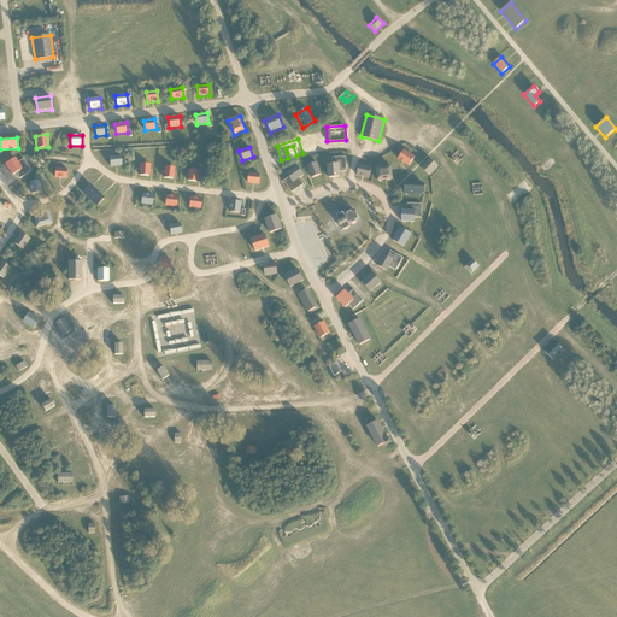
[(415,157),(404,150),(398,159),(409,166),(415,157)]
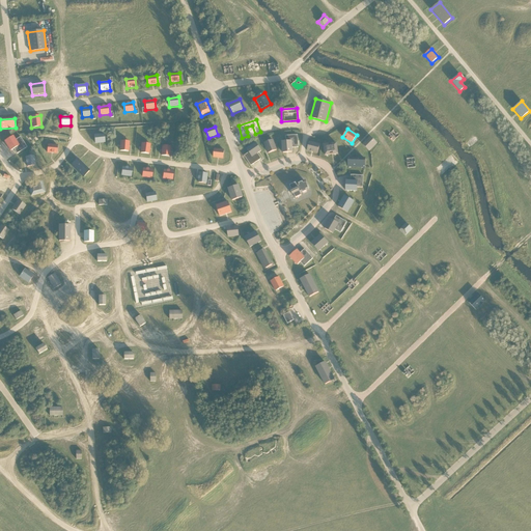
[(392,141),(399,135),(394,130),(387,136),(392,141)]
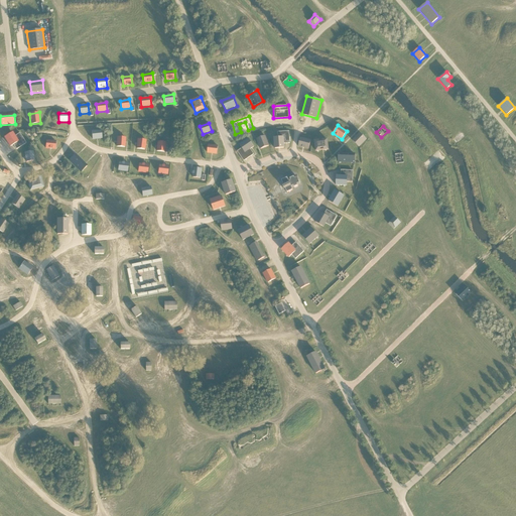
[(102,138),(101,130),(91,131),(92,139),(102,138)]
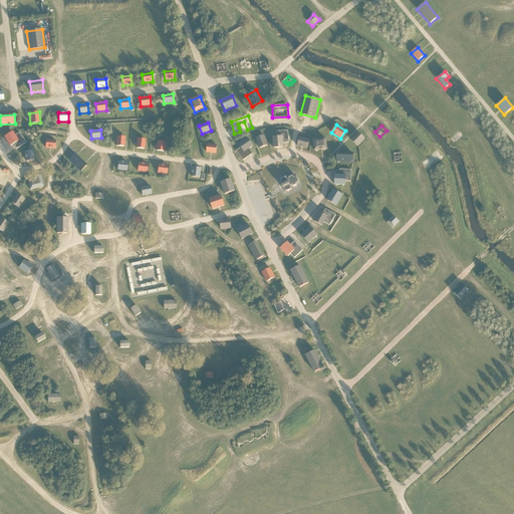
[(289,143),(288,131),(276,132),(277,137),(272,138),(273,144),(271,144),(272,149),(283,148),(283,143),(289,143)]
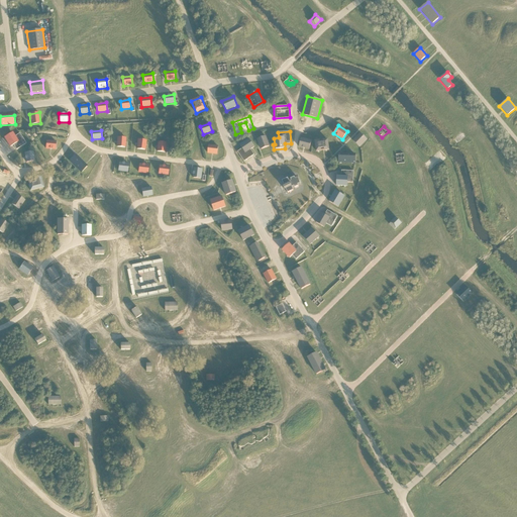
[(15,136),(12,132),(4,137),(10,147),(13,145),(16,149),(26,143),(19,133),(15,136)]
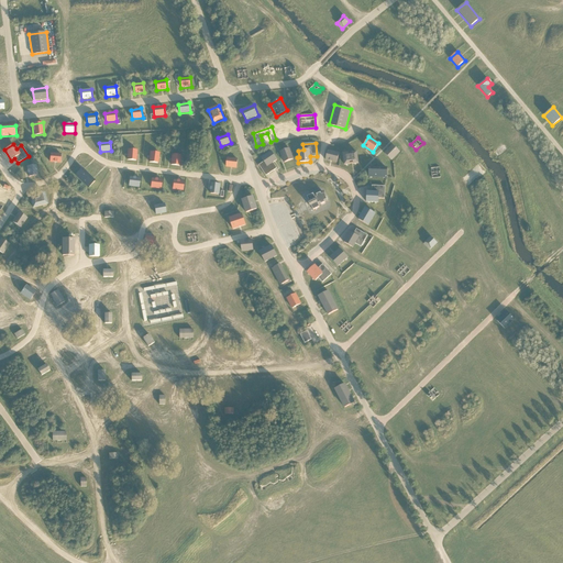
[(400,152),(393,144),(384,153),(392,161),(400,152)]
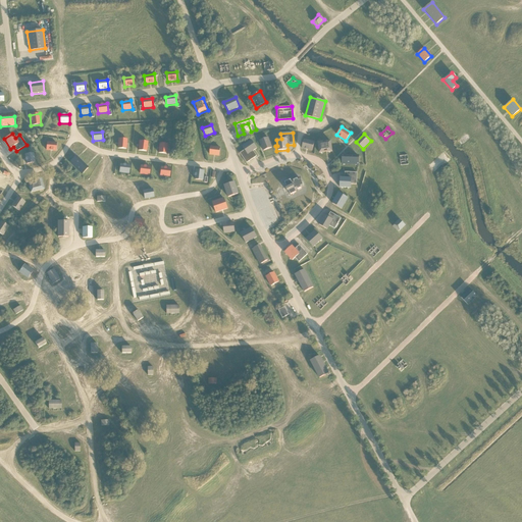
[(272,148),(268,138),(259,141),(263,151),(272,148)]
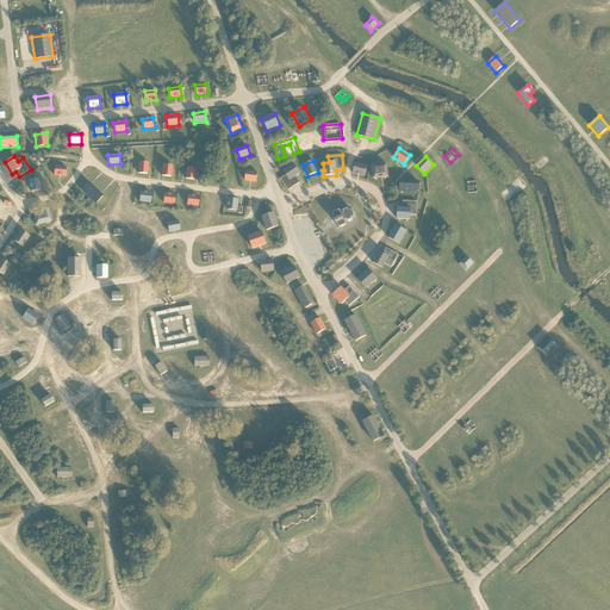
[(149,162),(138,162),(137,173),(148,174),(149,162)]
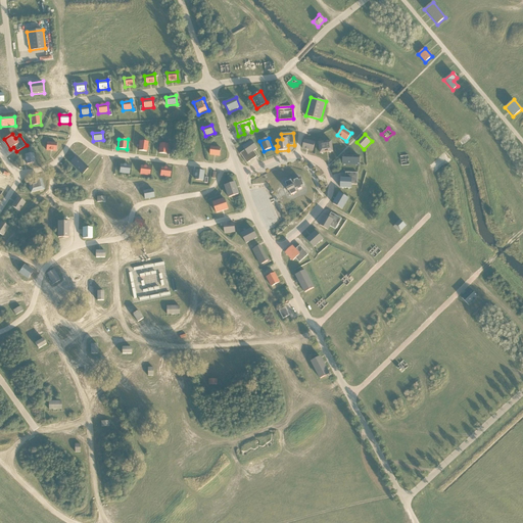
[(257,149),(251,140),(242,147),(245,150),(240,153),(247,163),(257,156),(254,151),(257,149)]
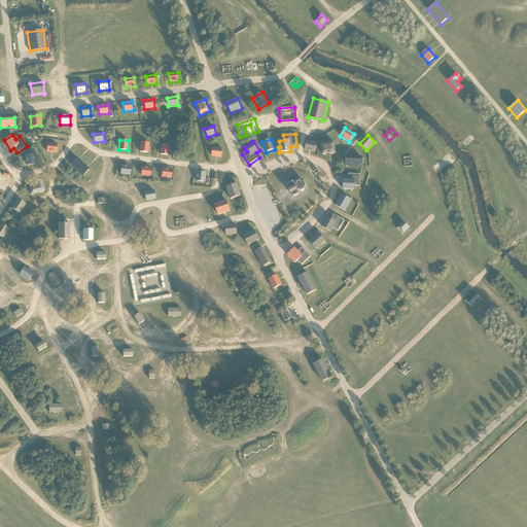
[(318,143),(307,141),(305,150),(315,153),(318,143)]
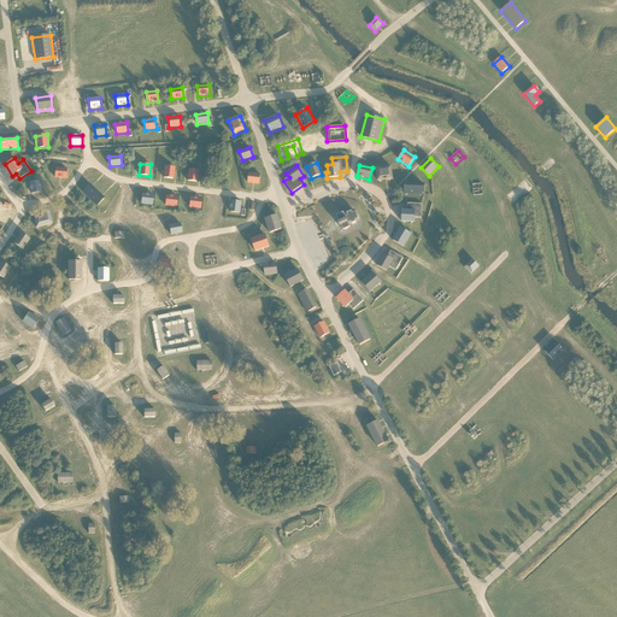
[(393,180),(392,165),(375,168),(377,181),(393,180)]
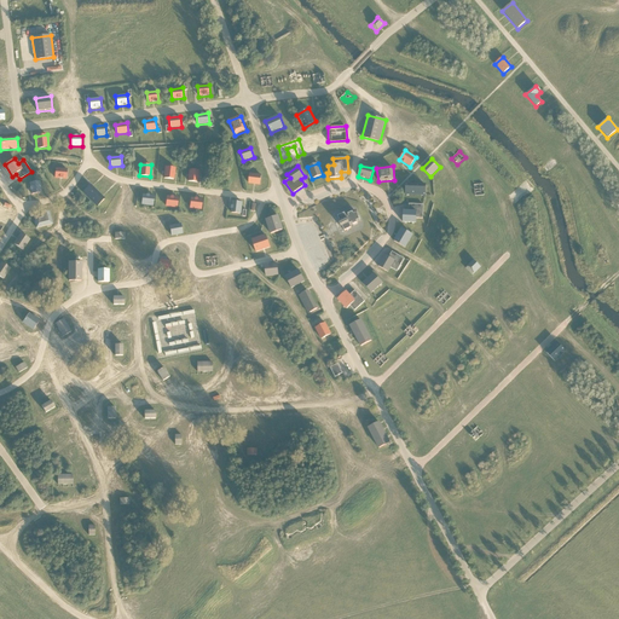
[(175,168),(165,167),(163,178),(174,180),(175,168)]
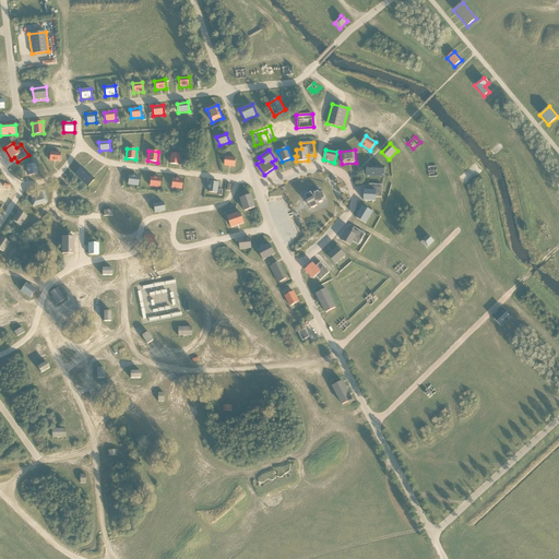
[(60,153),(50,152),(49,162),(60,162),(60,153)]
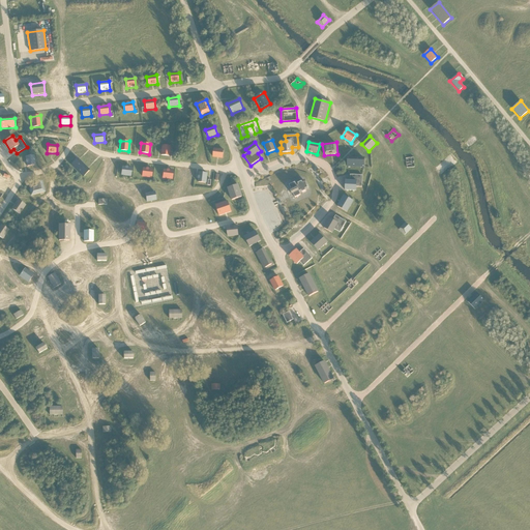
[(171,146),(162,145),(160,155),(170,156),(171,146)]
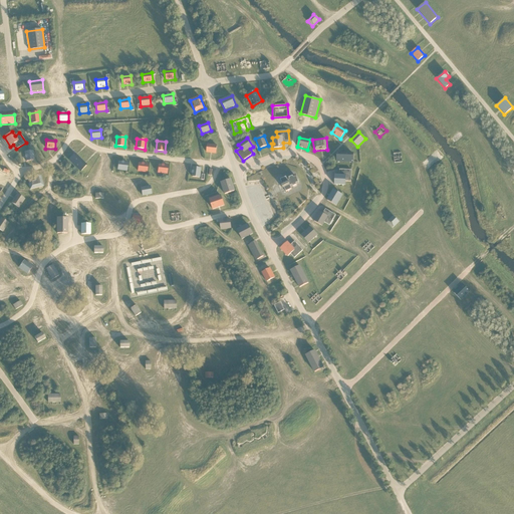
[(217,145),(207,144),(206,153),(216,154),(217,145)]
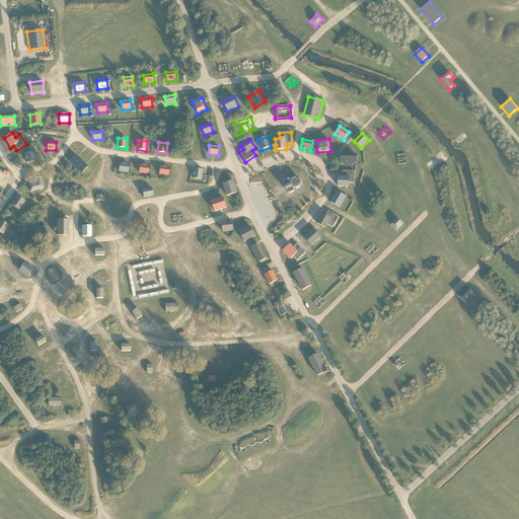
[(34,161),(33,152),(24,153),(26,163),(34,161)]
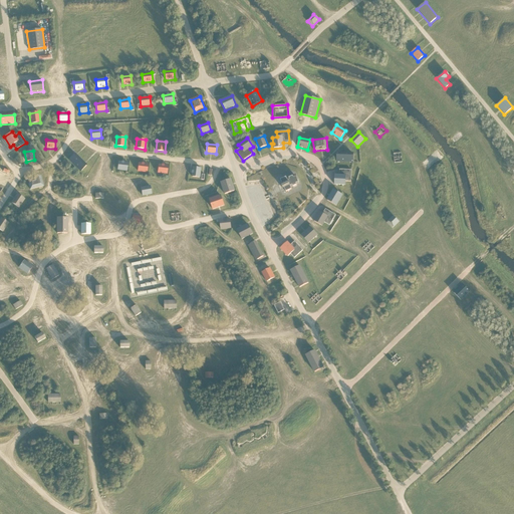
[(353,153),(336,153),(336,162),(353,163),(353,153)]
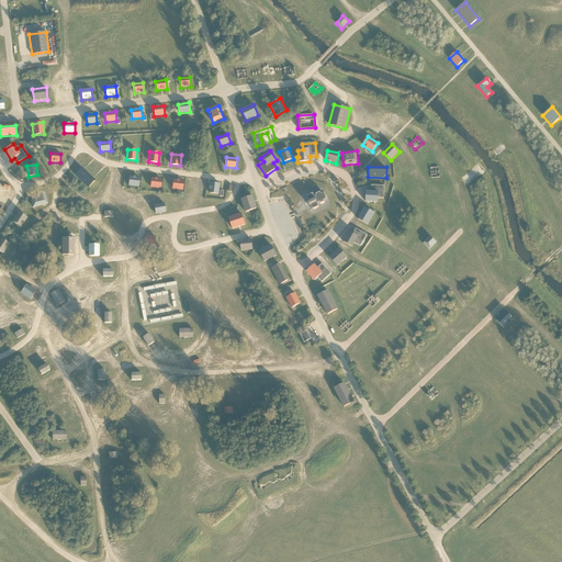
[(94,181),(81,168),(75,175),(88,188),(94,181)]
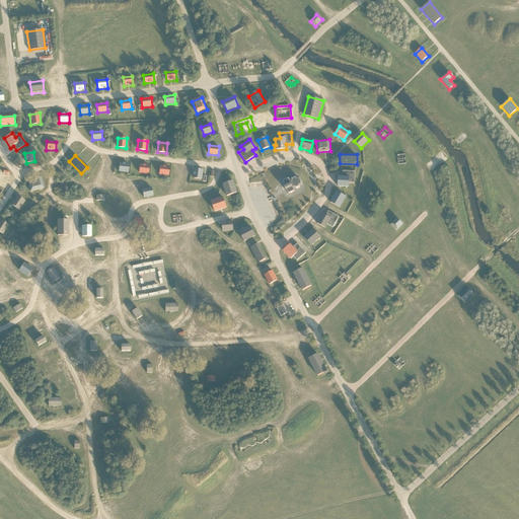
[(129,164),(120,163),(119,171),(128,172),(129,164)]
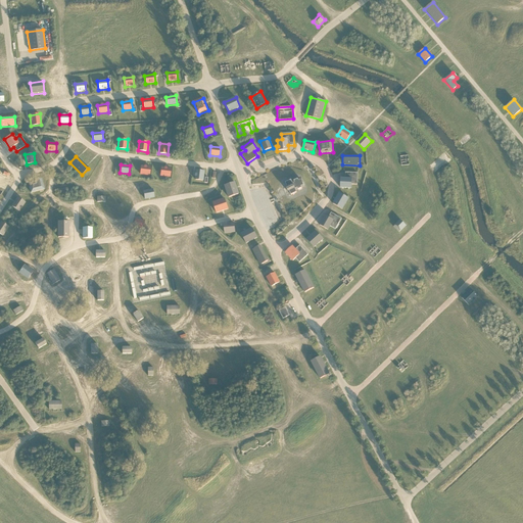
[(150,167),(141,165),(140,175),(149,176),(150,167)]
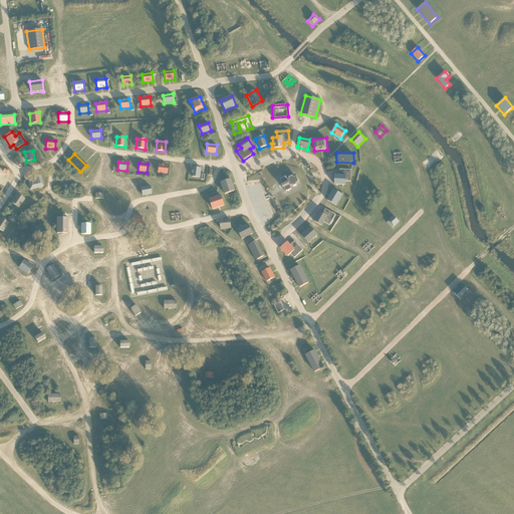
[(168,166),(159,164),(158,173),(167,174),(168,166)]
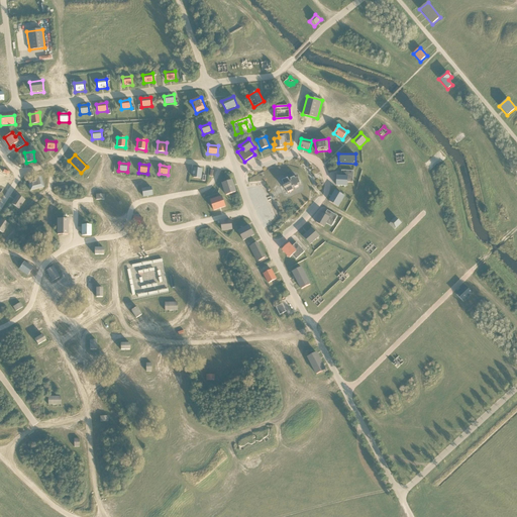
[(203,169),(194,168),(193,178),(202,179),(203,169)]
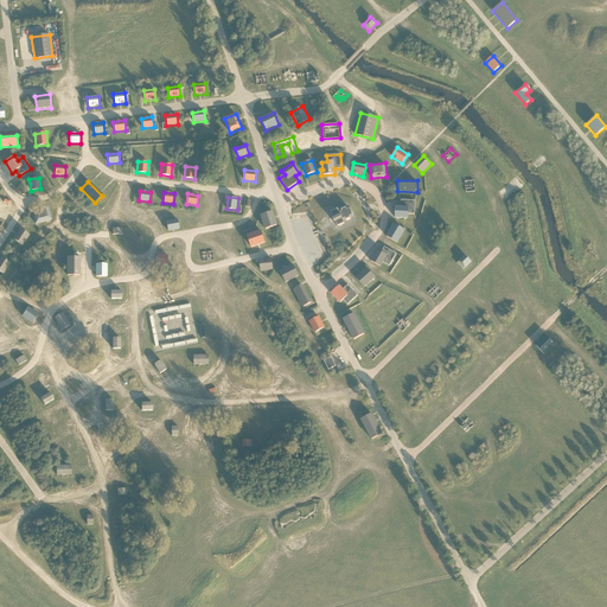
[(415,200),(401,200),(401,206),(396,206),(395,218),(408,219),(408,215),(415,215),(415,200)]
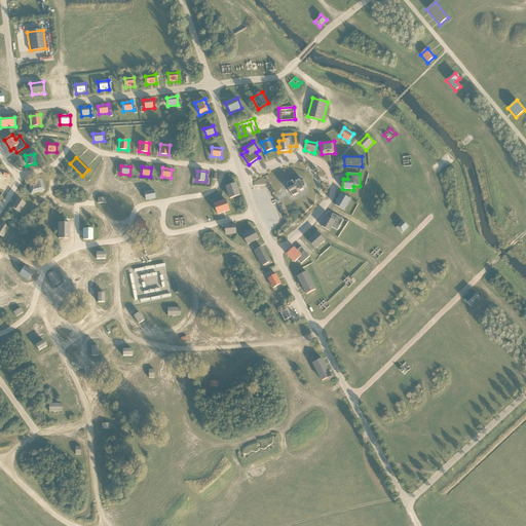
[(39,181),(38,177),(33,178),(35,186),(33,186),(33,187),(29,188),(31,194),(44,191),(42,180),(39,181)]
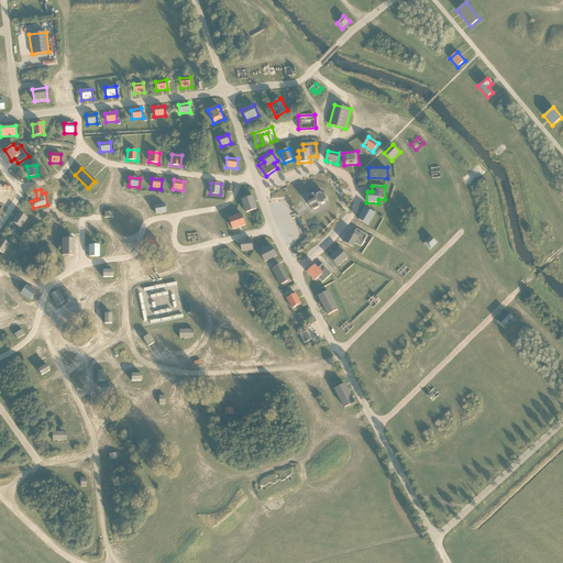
[(328,201),(322,191),(313,195),(313,194),(307,197),(309,201),(308,201),(310,207),(311,206),(313,210),(319,208),(319,206),(328,201)]
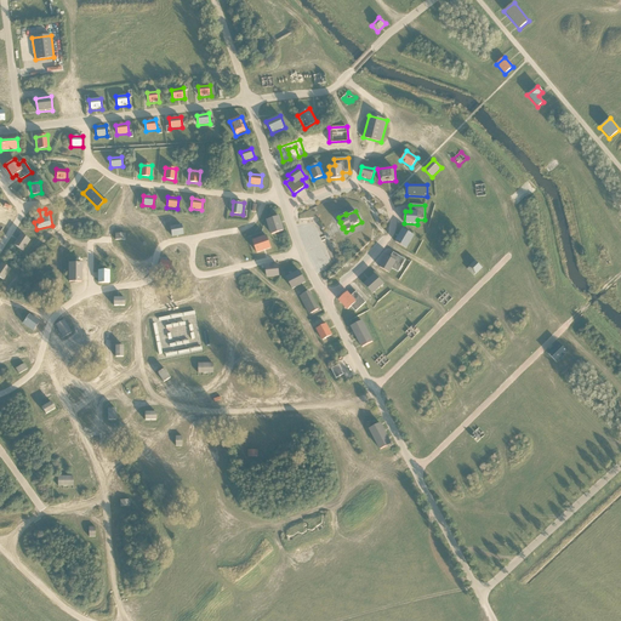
[(284,231),(279,216),(266,221),(271,235),(284,231)]
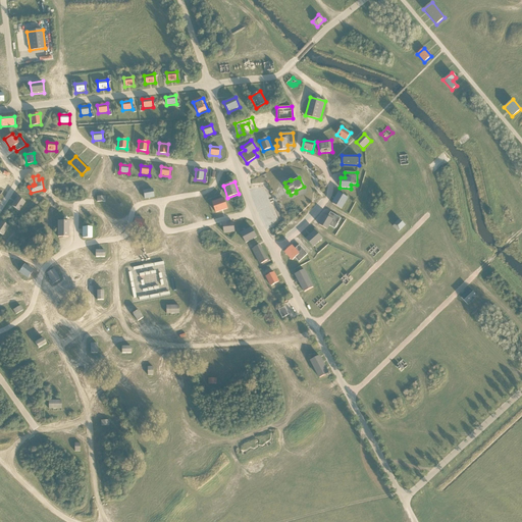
[(154,198),(152,189),(143,190),(144,199),(154,198)]
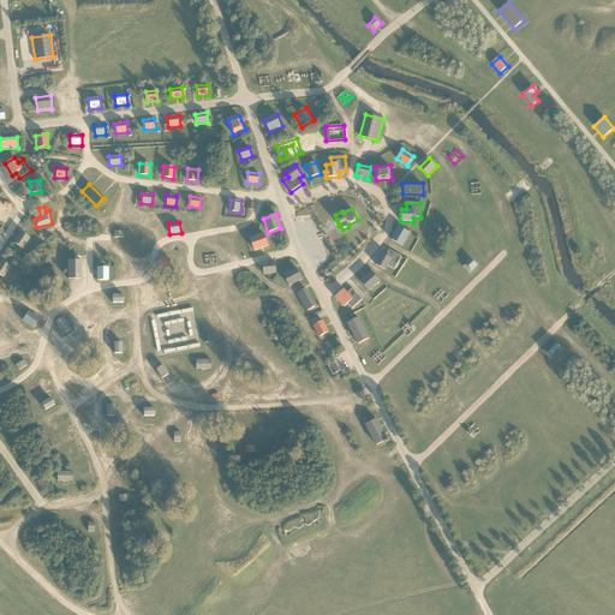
[(411,233),(399,227),(390,239),(402,246),(411,233)]
